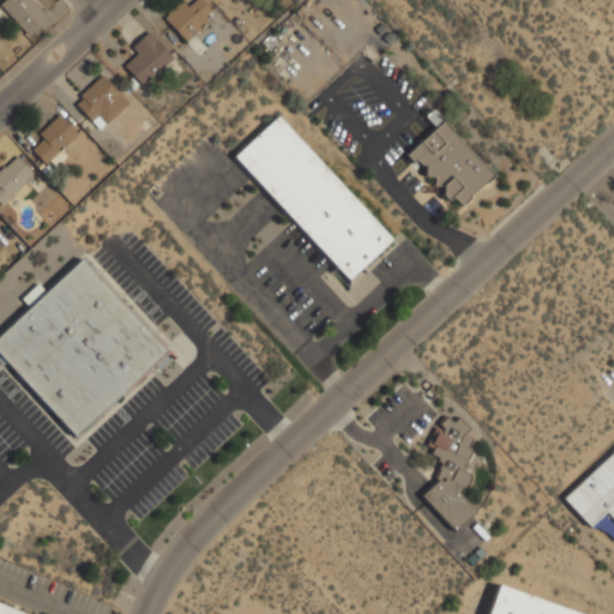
[(0,5),(28,34),(47,14),(32,0),(2,0),(0,2),(0,5)]
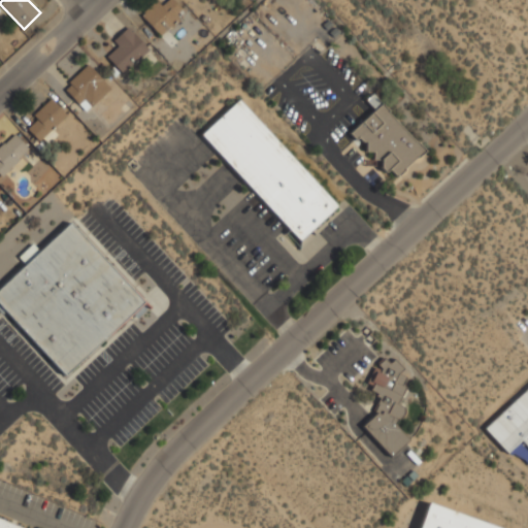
[(158,0),(155,0),(140,14),(161,35),(186,11),(174,0),(168,0),(163,5),(158,0)]
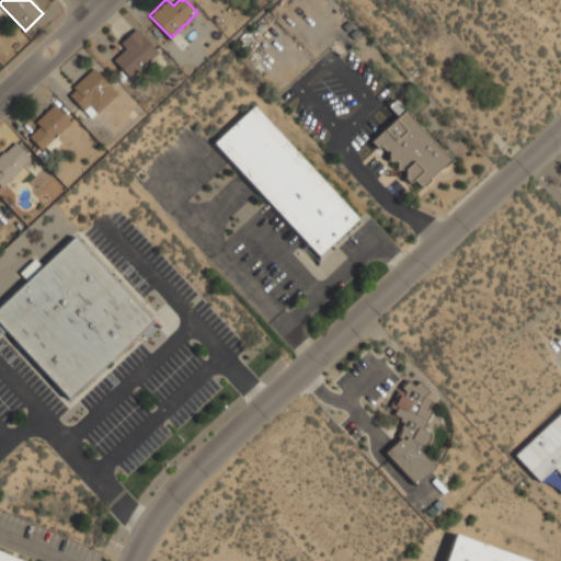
[(124,52),(114,59),(129,78),(158,53),(136,27),(117,44),(124,52)]
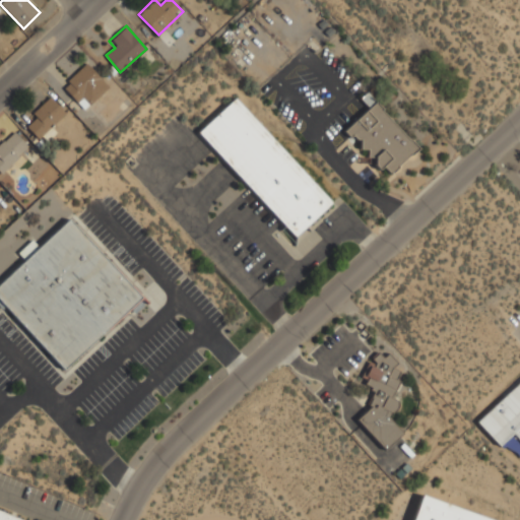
[(85,110),(109,85),(85,62),(62,86),(85,110)]
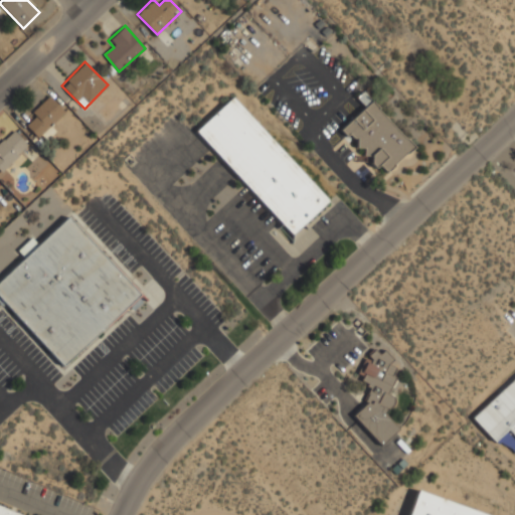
[(414,147),(364,91),(357,97),(365,106),(341,127),(377,167),(380,165),(386,172),(414,147)]
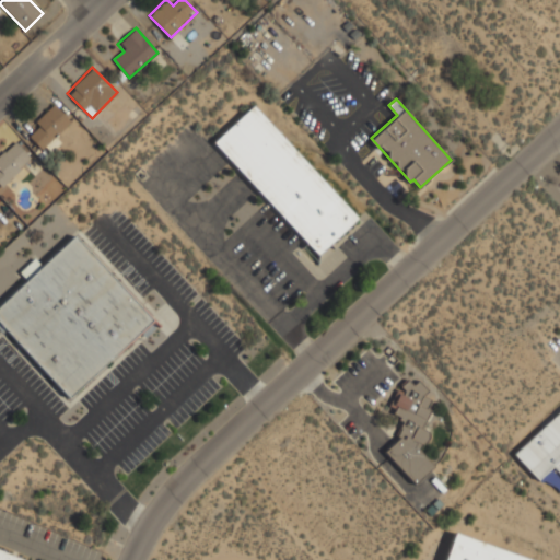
[(25,131),(43,149),(71,121),(54,104),(25,131)]
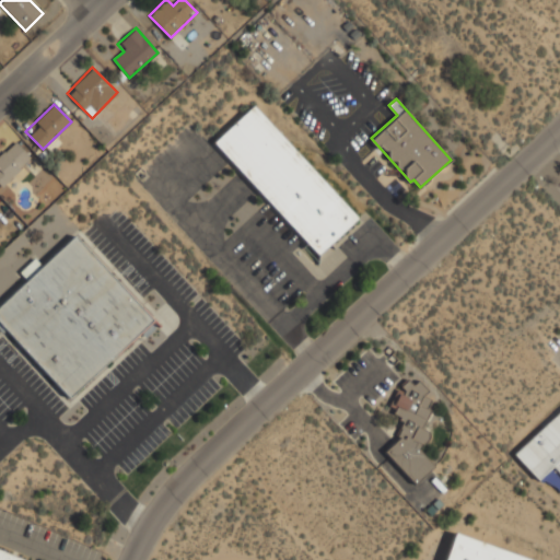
[(254,104),(213,141),(316,256),(357,219),(254,104)]
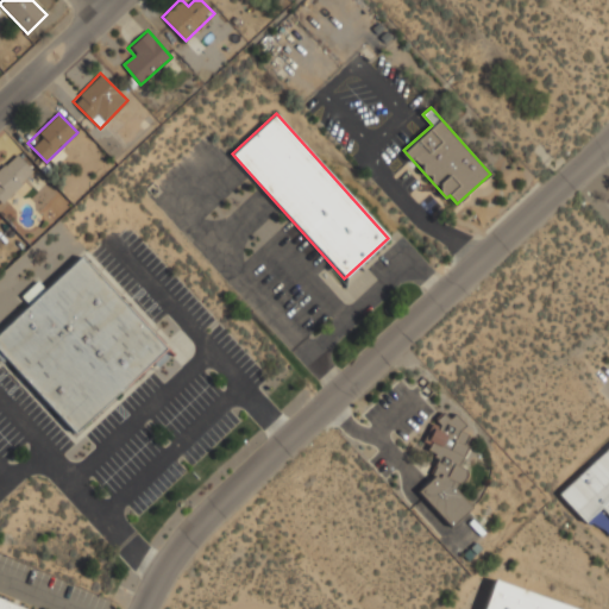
[(0,199),(33,176),(19,155),(0,167),(0,199)]
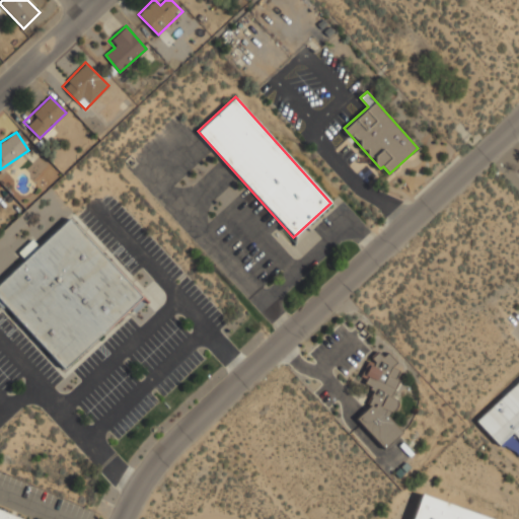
[(0,298),(62,368),(141,299),(71,218),(0,280),(0,298)]
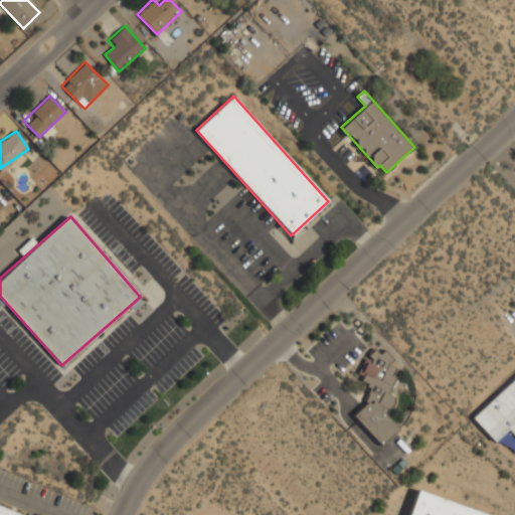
[(19,249),(23,254),(33,245),(29,240),(19,249)]
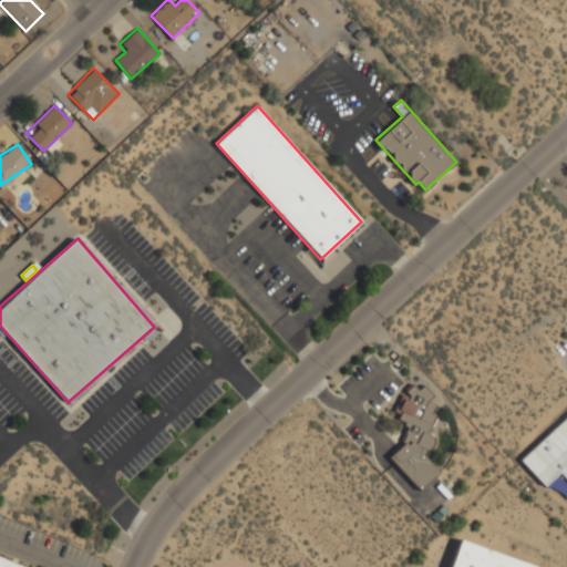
[(420,490),(440,471),(422,453),(435,441),(423,428),(442,409),(418,383),(391,409),(412,431),(387,455),(420,490)]
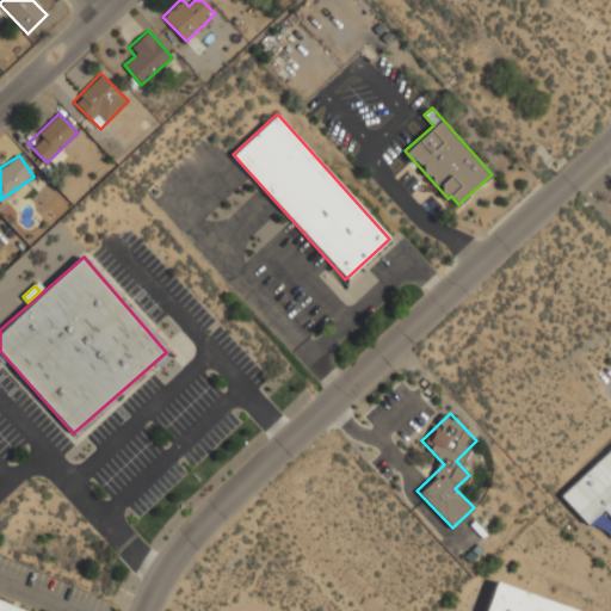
[(610,516),(610,448),(560,494),(588,526),(598,518),(603,523),(610,516)]
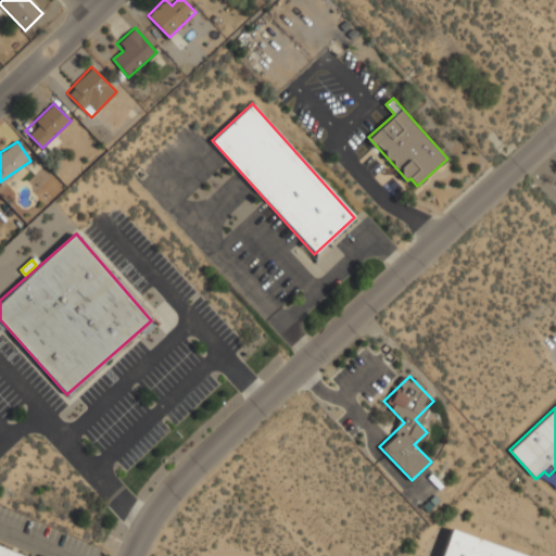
[(530,555),(450,529),(440,555),(530,555)]
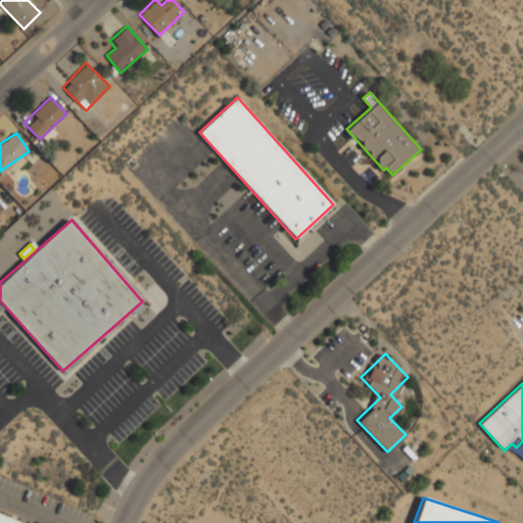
[(0,522),(26,522),(0,513),(0,522)]
